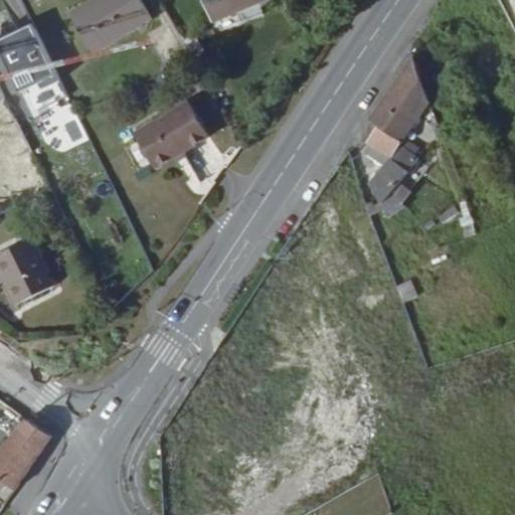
[(95,0),(71,14),(74,18),(105,0),(95,0)]
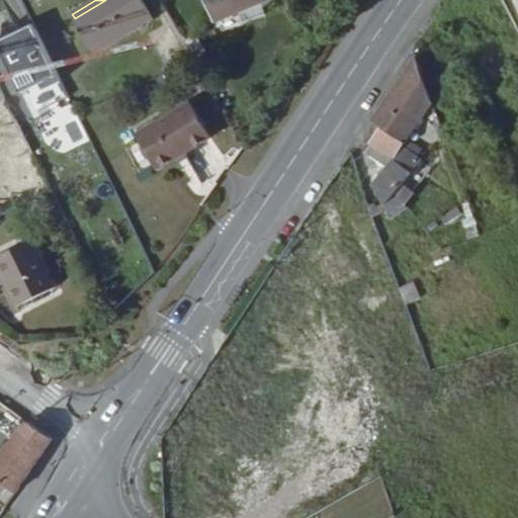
[(105,0),(75,18),(96,54),(153,19),(141,0),(105,0)]
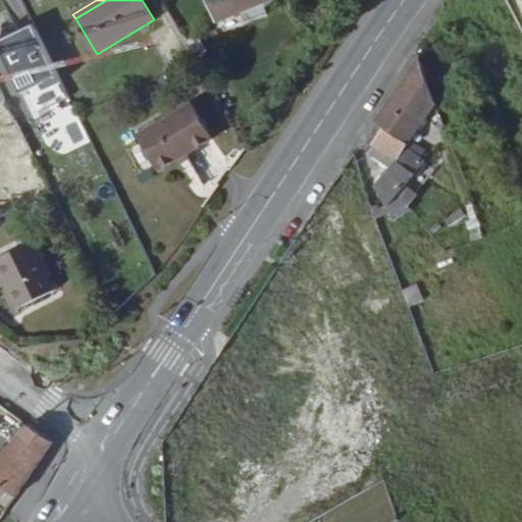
[(206,0),(215,23),(238,14),(260,6),(273,0),(206,0)]
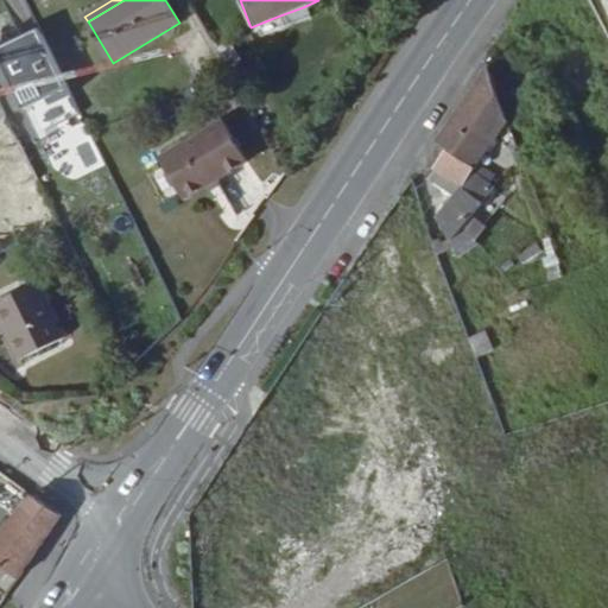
[(308,20),(303,7),(277,17),(283,31),(308,20)]
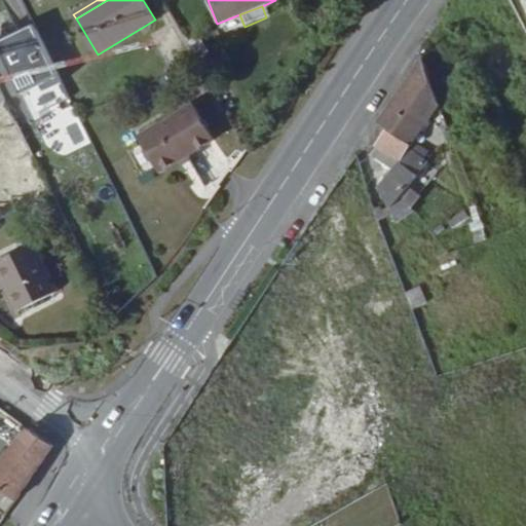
[(0,39),(34,24),(32,19),(0,32),(0,39)]
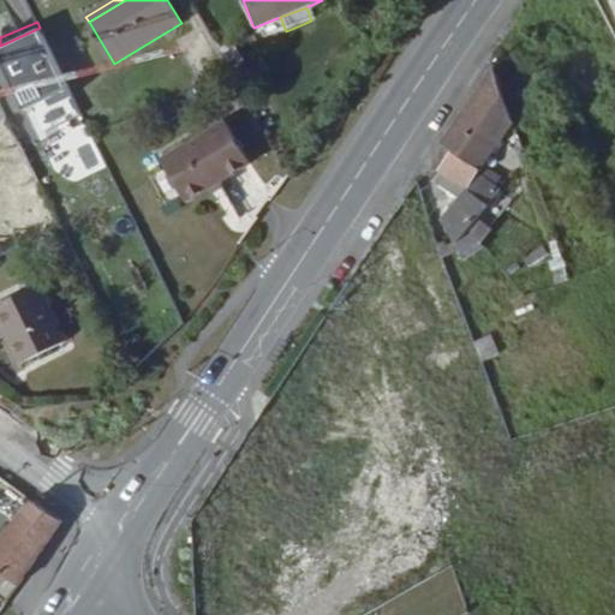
[(47,100),(69,89),(40,28),(0,46),(0,54),(22,103),(45,93),(47,100)]
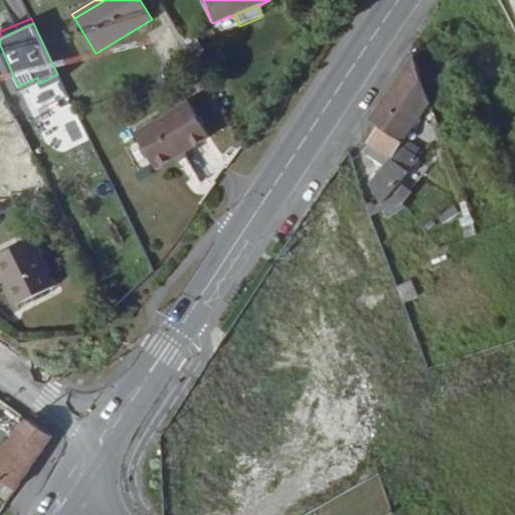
[(403,146),(431,105),(414,58),(393,89),(372,121),(380,127),(369,143),(372,145),(366,153),(386,168),(376,185),(388,205),(408,236),(424,227),(421,220),(411,205),(401,188),(421,159),(403,146)]
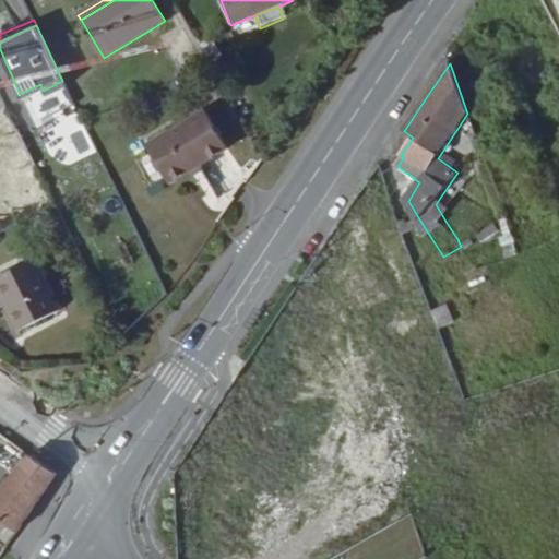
[(226,152),(206,113),(150,143),(169,182),(226,152)]
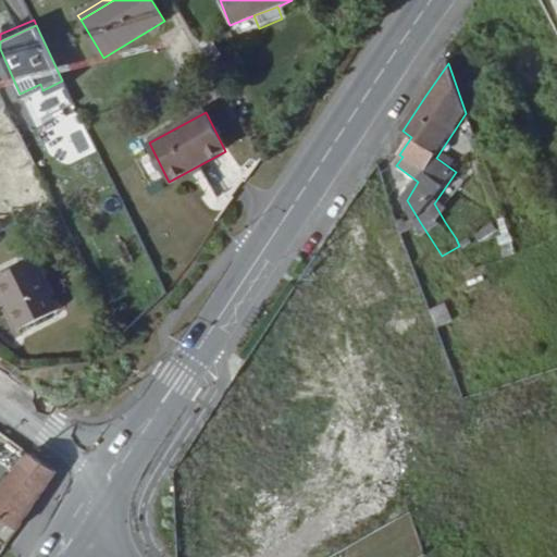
[(28,170),(44,162),(28,128),(13,136),(28,170)]
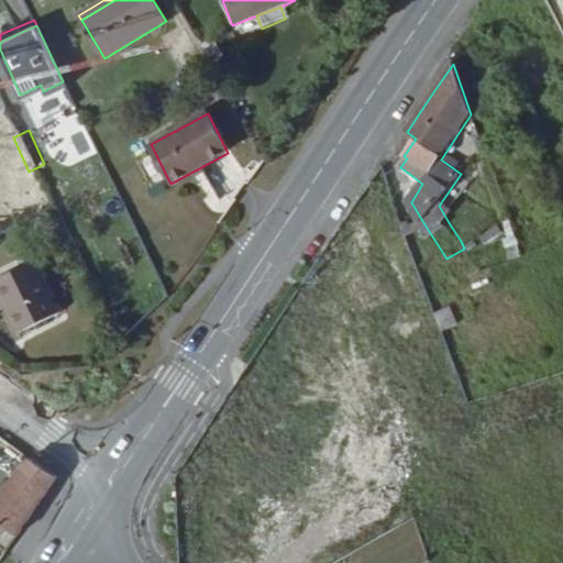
[(0,197),(10,192),(0,170),(0,197)]
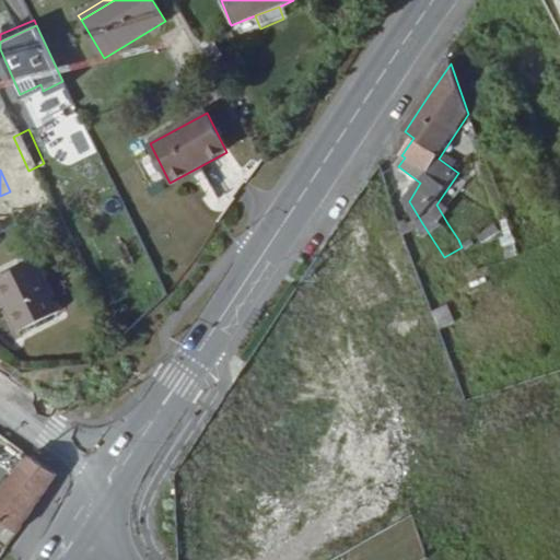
[(436,205),(447,223),(458,240),(470,223),(489,197),(458,173),(436,205)]
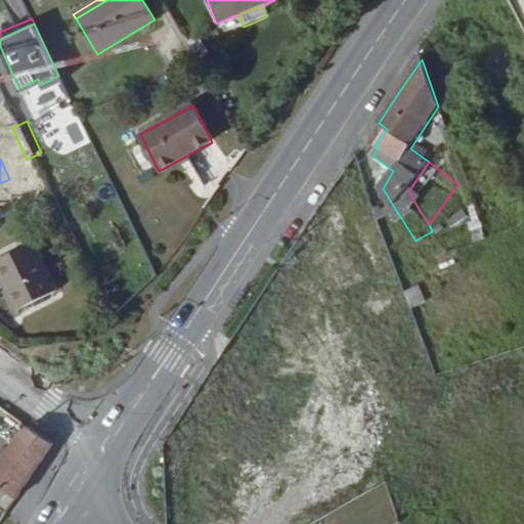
[(45,234),(55,229),(49,218),(40,222),(45,234)]
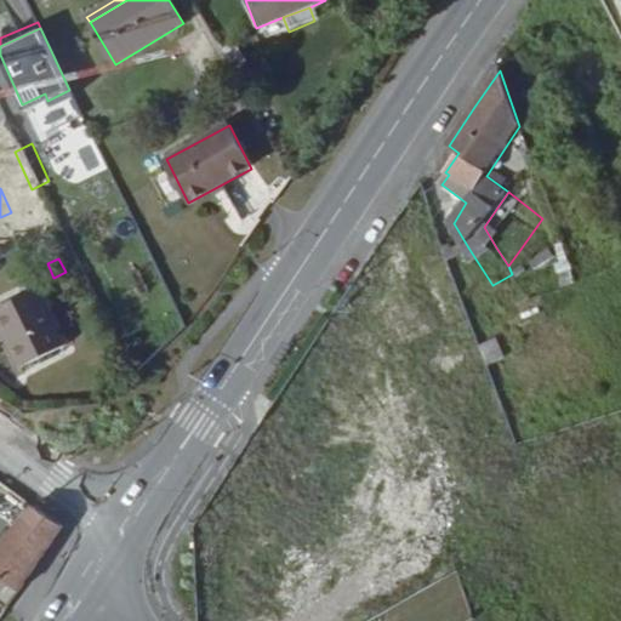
[(28,371),(74,349),(49,294),(3,314),(28,371)]
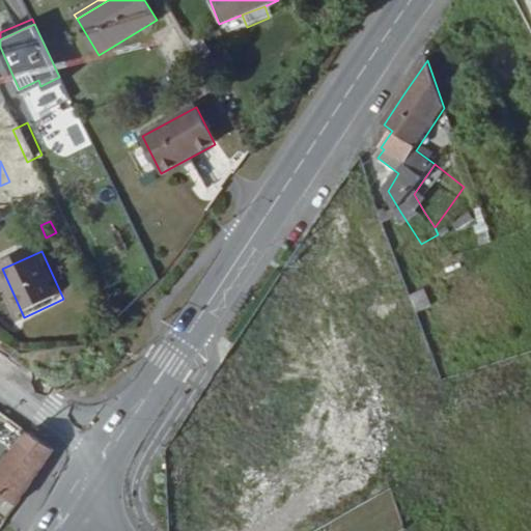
[(400,319),(387,280),(341,297),(355,335),(400,319)]
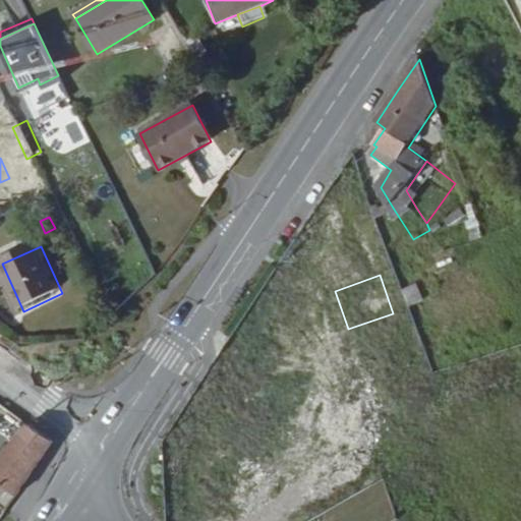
[(416,289),(403,293),(409,310),(422,305),(416,289)]
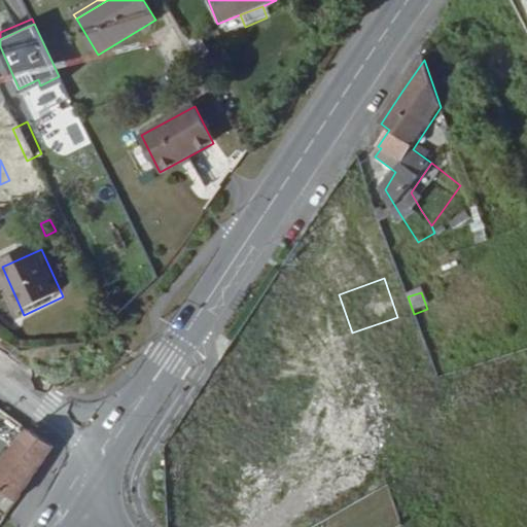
[(280,318),(293,356),(331,343),(315,296),(300,302),(303,310),(295,312),(280,318)]
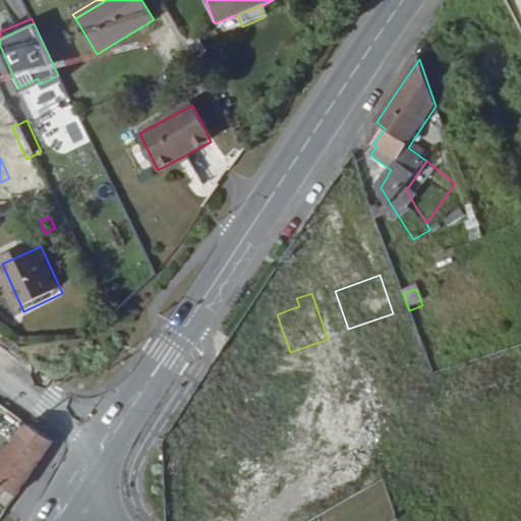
[(290,301),(292,308),(299,306),(296,298),(290,301)]
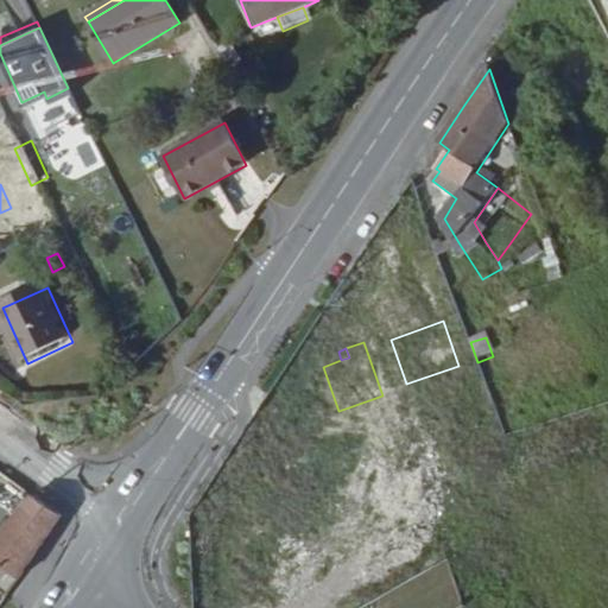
[(18,582),(58,520),(31,496),(26,502),(0,532),(0,567),(12,577),(18,582)]
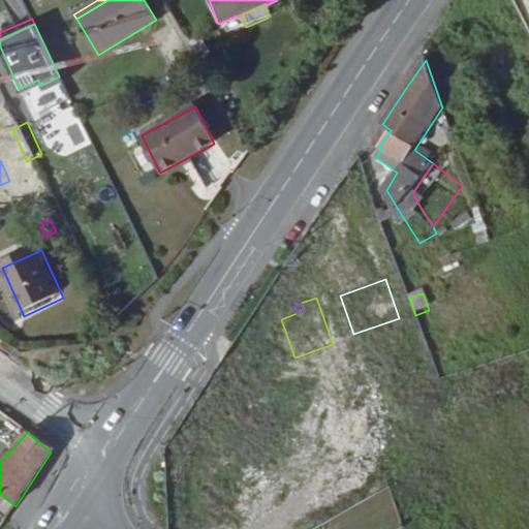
[(268,528),(276,524),(244,478),(208,505),(224,528),(268,528)]
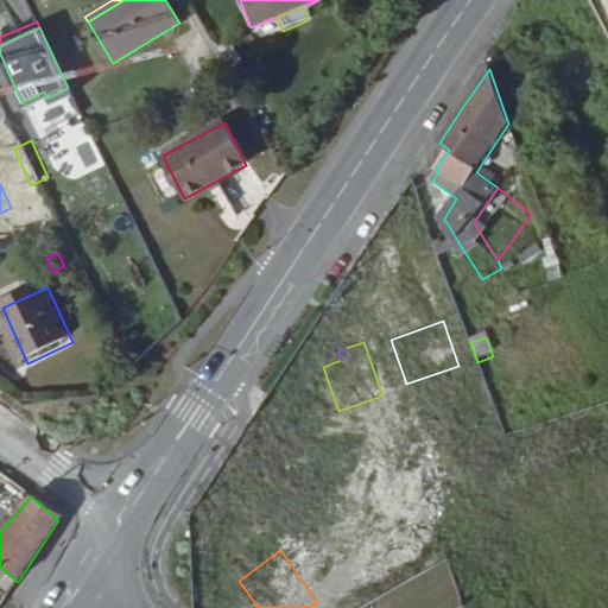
[(12,577),(0,567),(0,583),(5,587),(12,577)]
